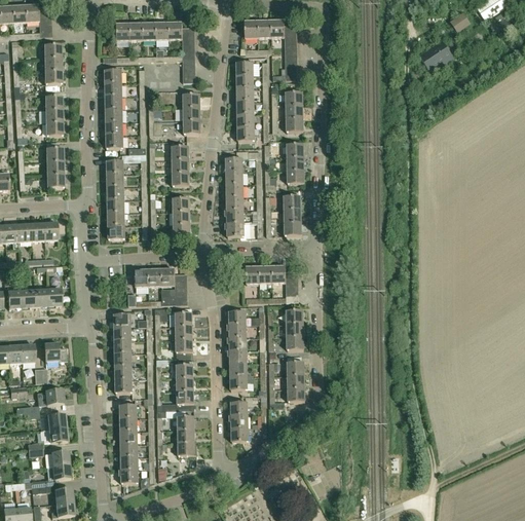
[(480,0),(474,4),(483,19),(510,1),(509,0),(480,0)]
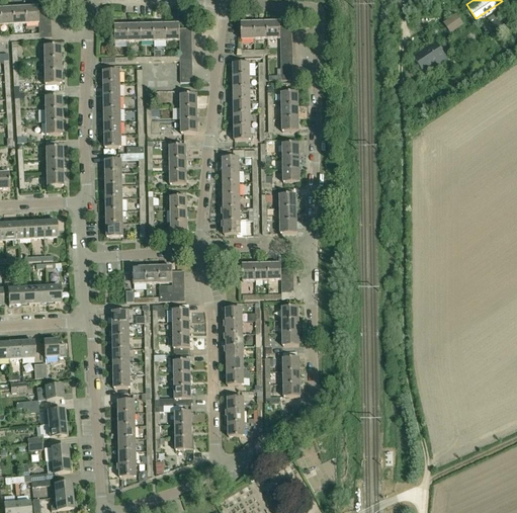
[(11,21),(10,5),(4,5),(4,3),(0,2),(0,21),(11,21)]
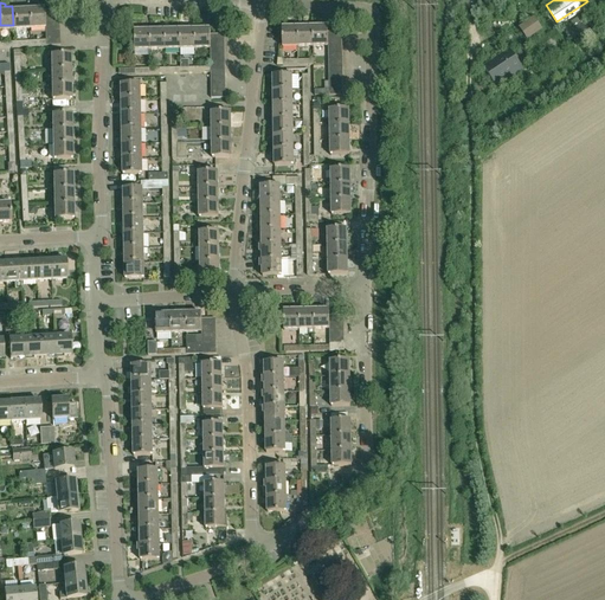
[(43,5),(43,4),(27,5),(29,24),(44,24),(43,19),(43,12),(43,5)]
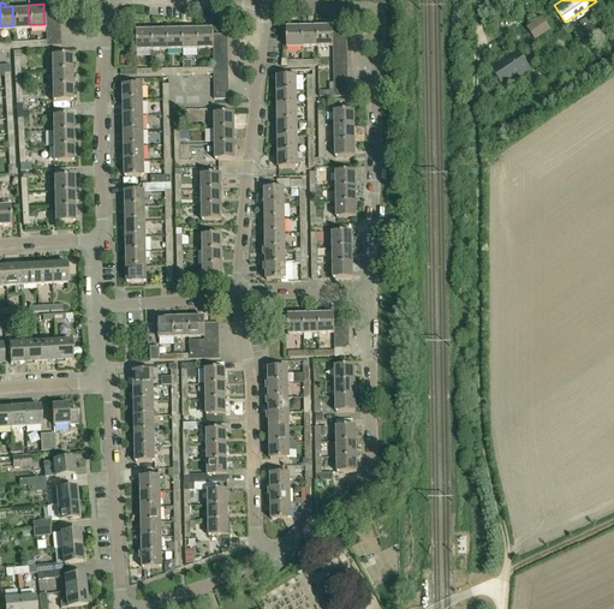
[(29,24),(28,5),(12,6),(13,25),(29,24)]
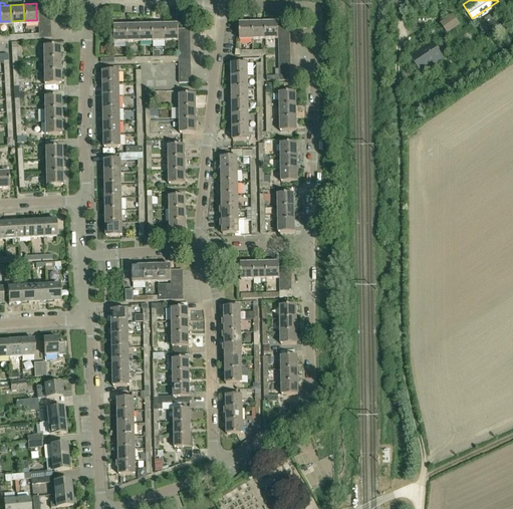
[(443,14),(449,23),(460,16),(453,7),(443,14)]
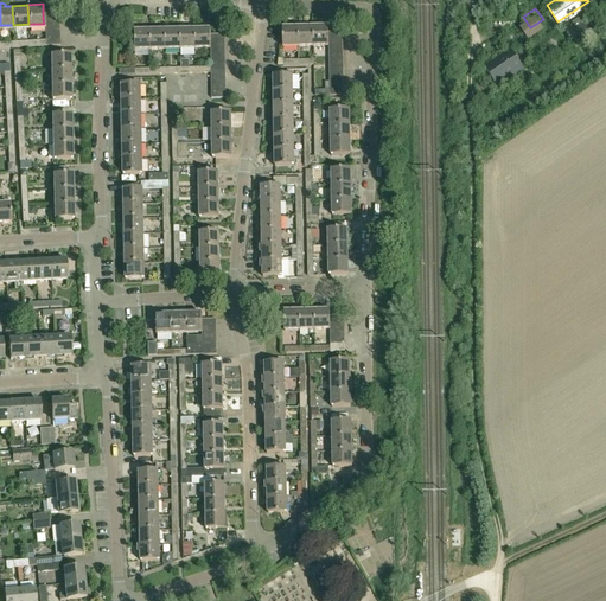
[(592,8),(572,23),(581,36),(601,21),(592,8)]
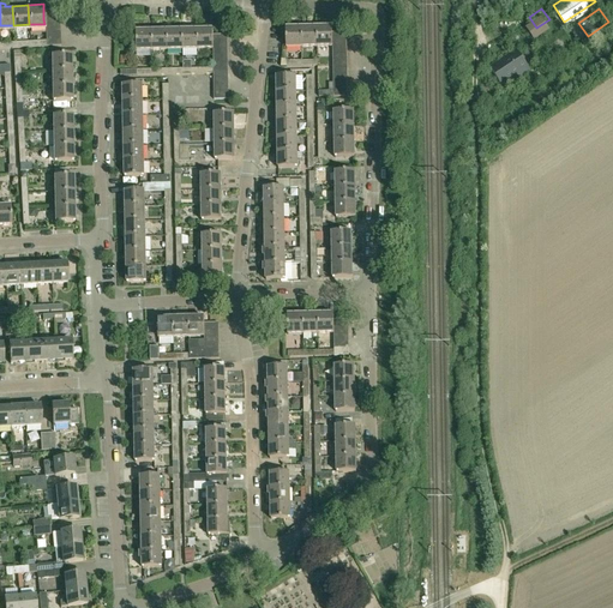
[(331,22),(316,23),(316,42),(331,42),(331,35),(330,28),(331,28),(331,22)]
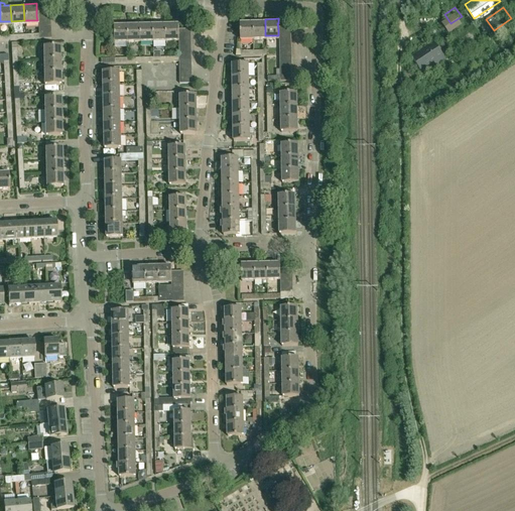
[(240,36),(252,35),(252,19),(239,19),(240,36)]
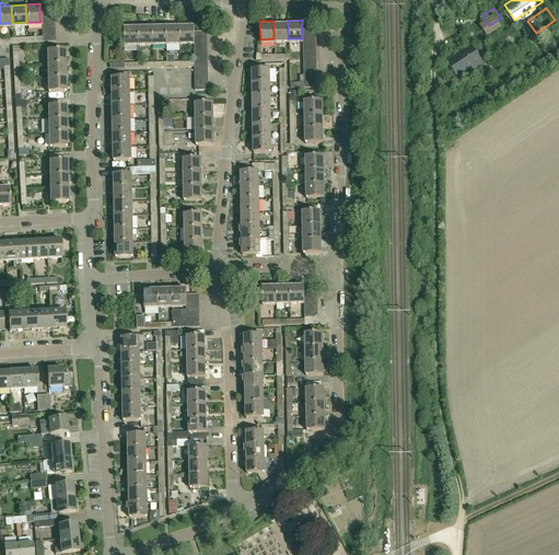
[(274,21),(274,38),(288,38),(288,21),(274,21)]
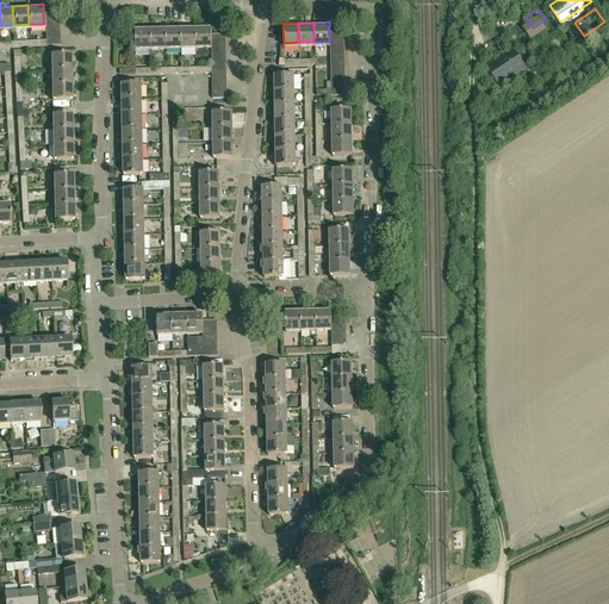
[(150,45),(165,45),(165,25),(149,26),(150,45)]
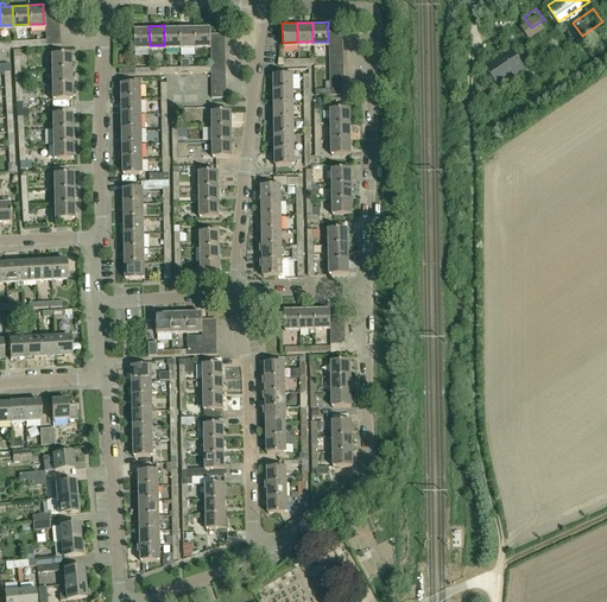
[(164,25),(164,45),(179,44),(179,25),(164,25)]
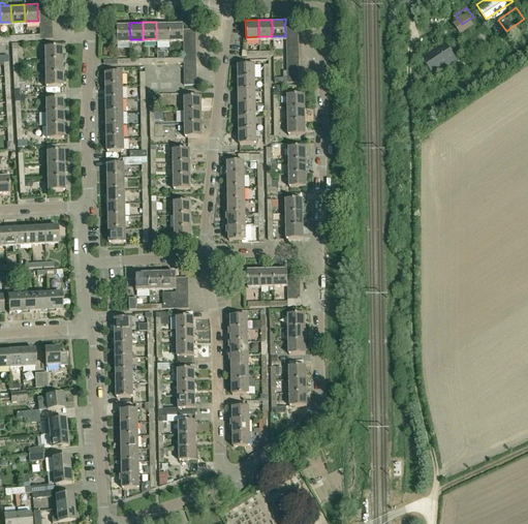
[(156,38),(169,38),(168,22),(156,22),(156,38)]
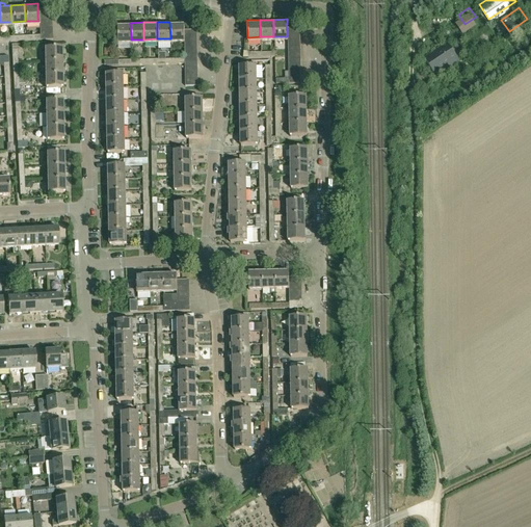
[(170,38),(183,38),(183,32),(183,27),(183,22),(169,22),(170,38)]
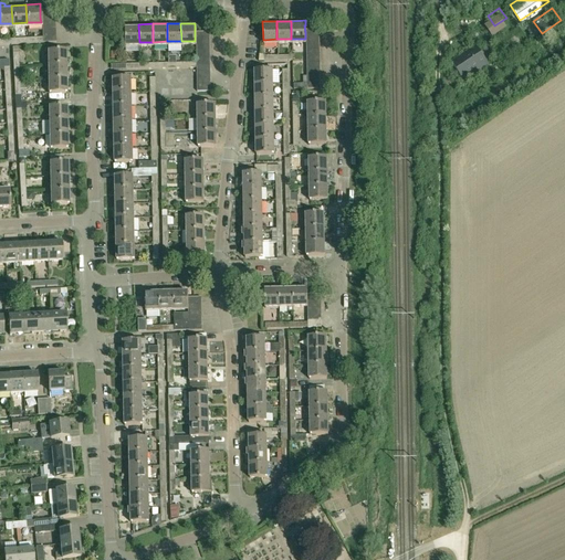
[(501,46),(526,30),(522,23),(497,40),(501,46)]
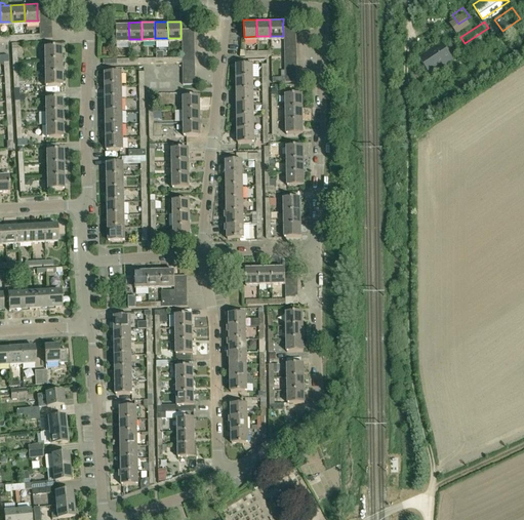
[(129,39),(128,23),(116,23),(116,39),(129,39)]
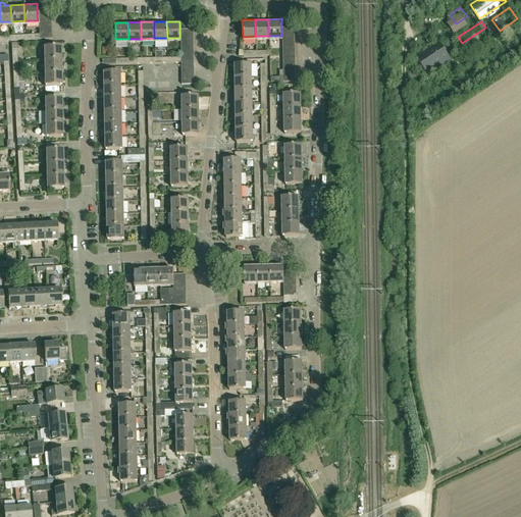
[(437,37),(414,53),(426,70),(433,65),(432,64),(435,62),(436,64),(450,55),(437,37)]
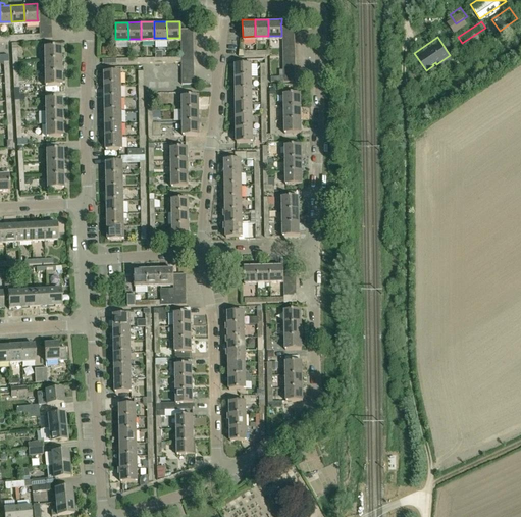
[(256,47),(255,47),(256,52),(269,52),(269,47),(269,42),(263,42),(263,43),(256,43),(256,47)]
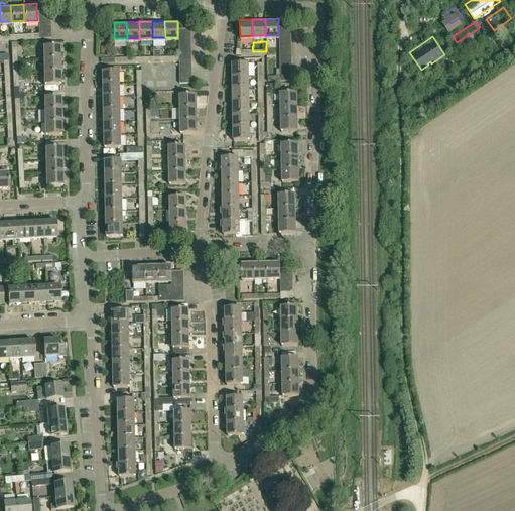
[(42,55),(58,54),(58,42),(42,42),(42,55)]
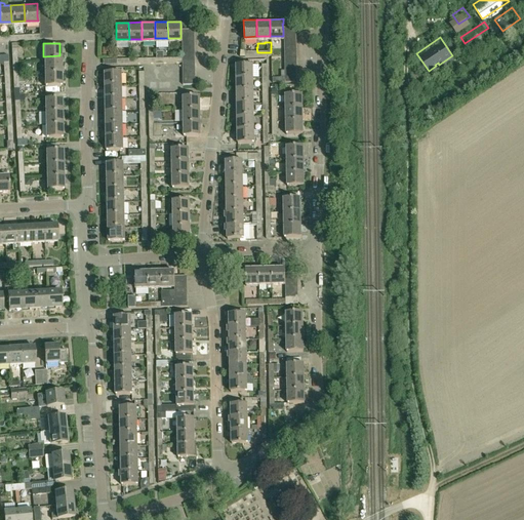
[(155,60),(168,58),(168,54),(162,54),(162,47),(156,48),(156,54),(155,54),(155,60)]
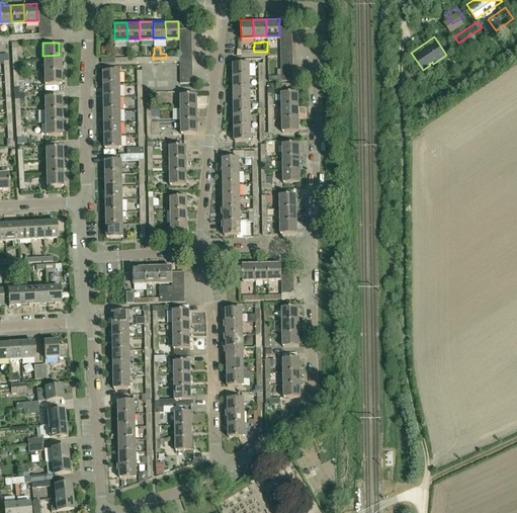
[(59,55),(42,56),(42,69),(59,68),(59,55)]
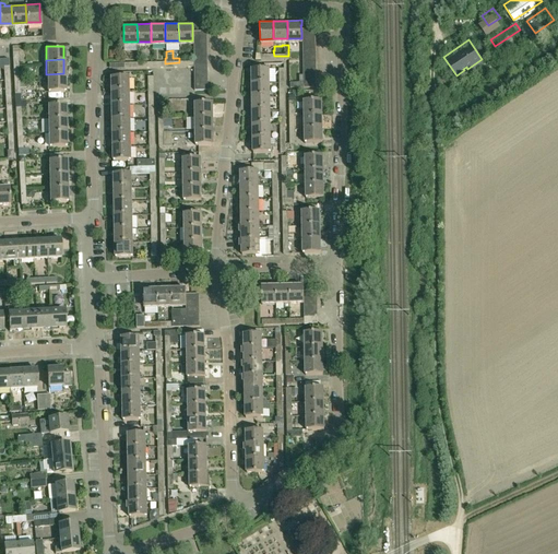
[(251,79),(269,79),(269,65),(251,65),(251,79)]
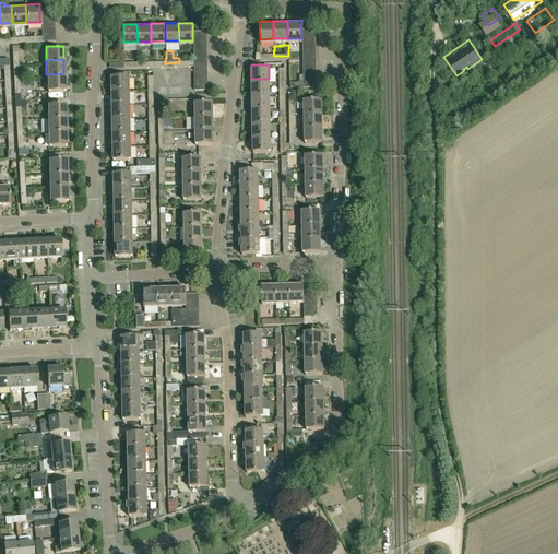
[(13,72),(13,84),(19,84),(19,83),(25,83),(24,75),(19,75),(18,72),(13,72)]
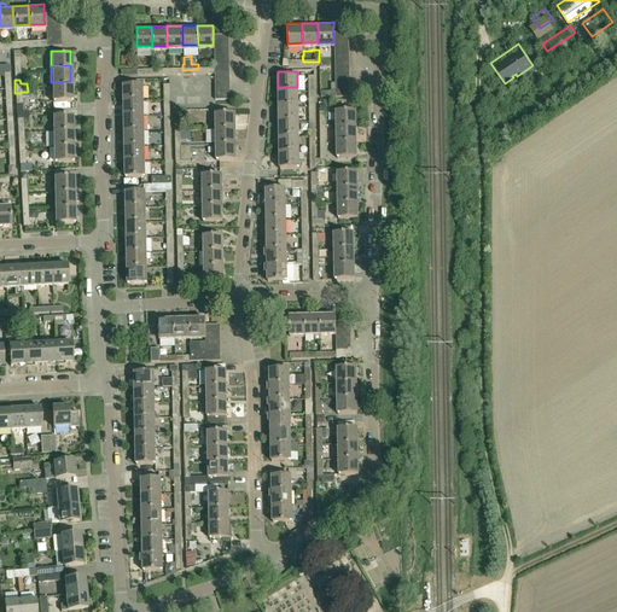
[(122,95),(143,95),(141,80),(122,81),(122,95)]
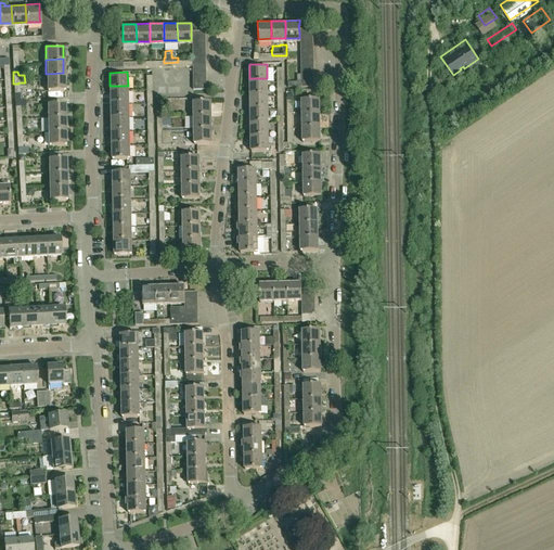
[(65,74),(63,74),(63,73),(46,74),(46,87),(64,87),(64,80),(65,80),(65,74)]
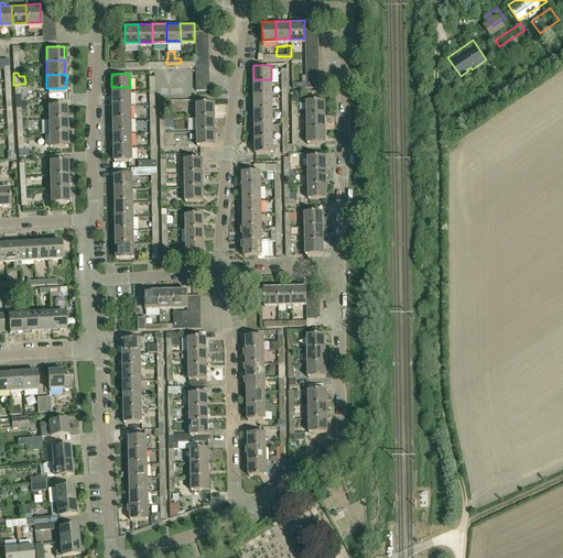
[(271,79),(253,79),(253,94),(271,93),(271,79)]
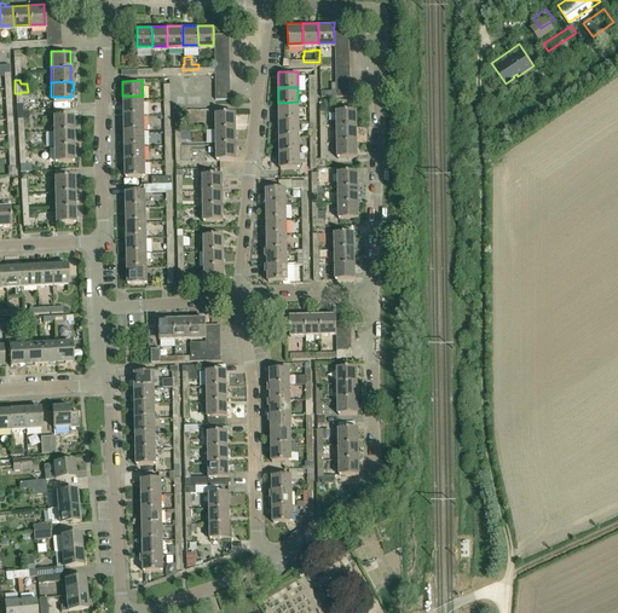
[(143,96),(122,96),(123,111),(143,111),(143,96)]
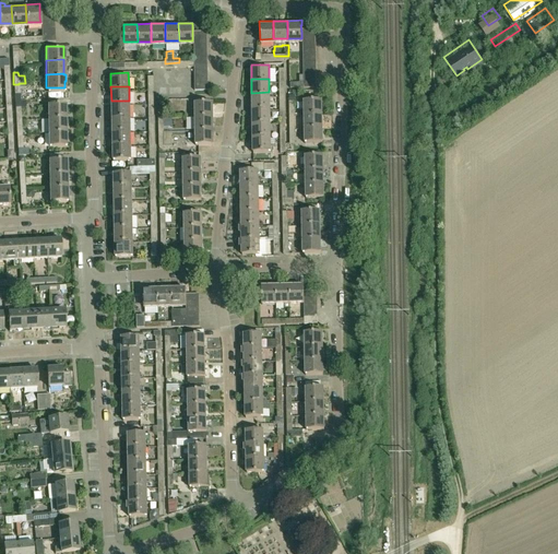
[(270,106),(269,92),(251,93),(251,106),(270,106)]
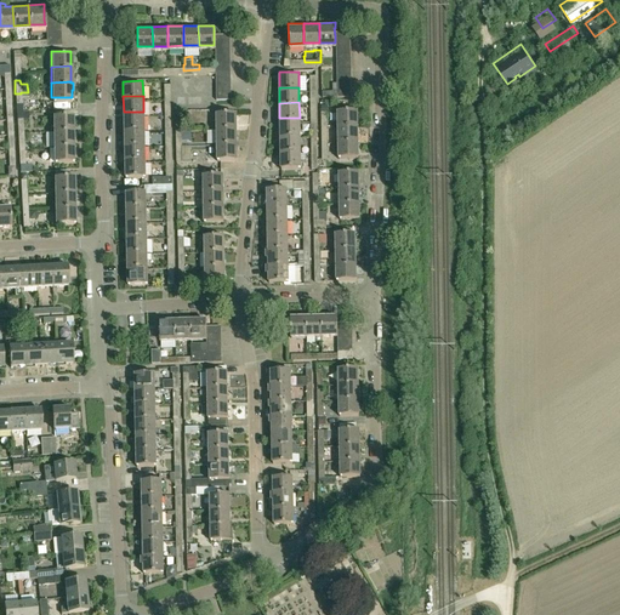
[(17,130),(23,129),(22,114),(32,113),(30,107),(16,107),(17,130)]
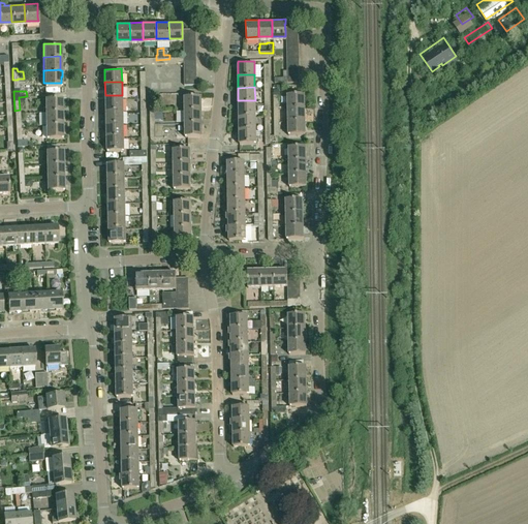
[(286,91),(286,104),(304,104),(303,91),(286,91)]
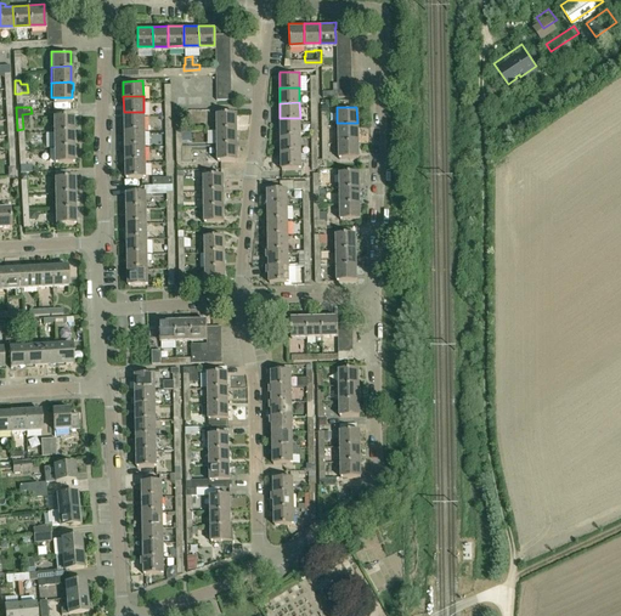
[(216,109),(216,125),(236,125),(236,109),(216,109)]
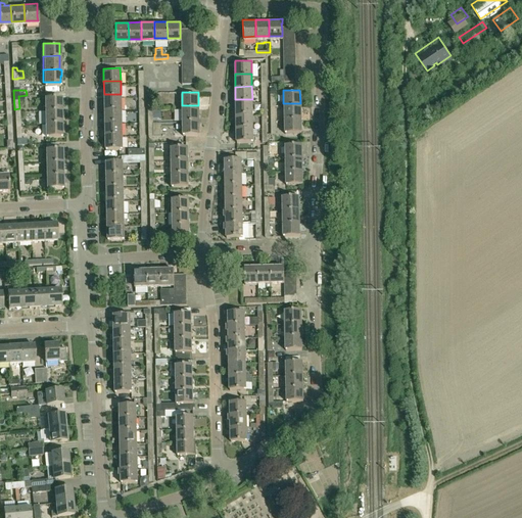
[(44,94),(44,107),(60,107),(60,94),(44,94)]
